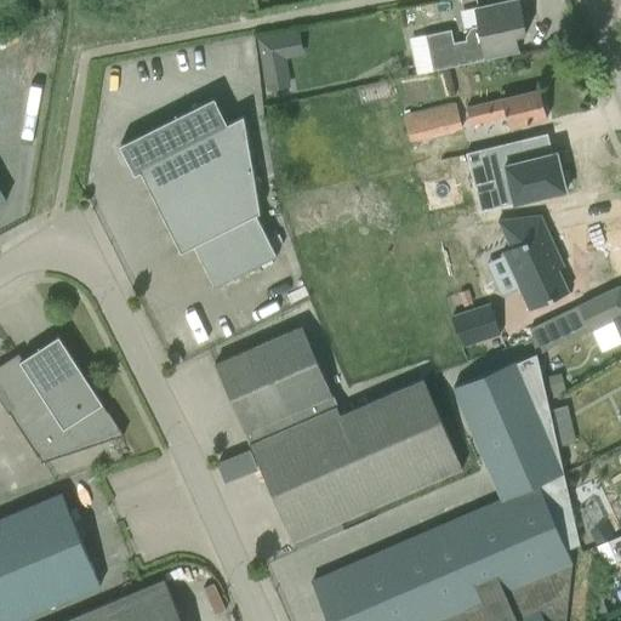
[(519,22),(523,22),(518,0),(513,0),(495,4),(473,9),(478,27),(463,30),(466,41),(454,44),(451,30),(425,36),(432,72),(519,53),(516,36),(523,35),(519,22)]
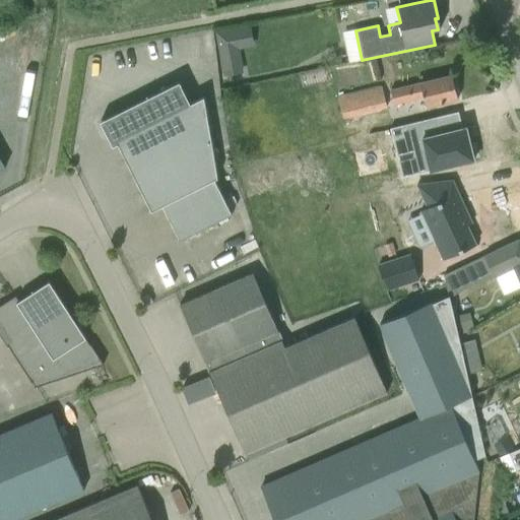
[(238,53),(218,56),(222,74),(241,71),(238,53)]
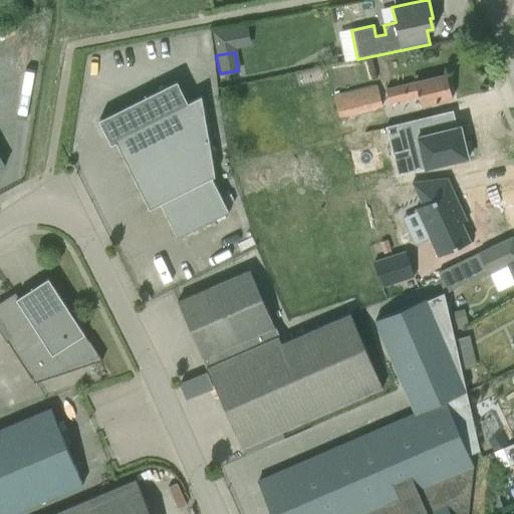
[(381,106),(419,96),(421,106),(433,103),(453,98),(447,75),(427,80),(378,92),(376,85),(332,96),(338,118),(381,107),(381,106)]
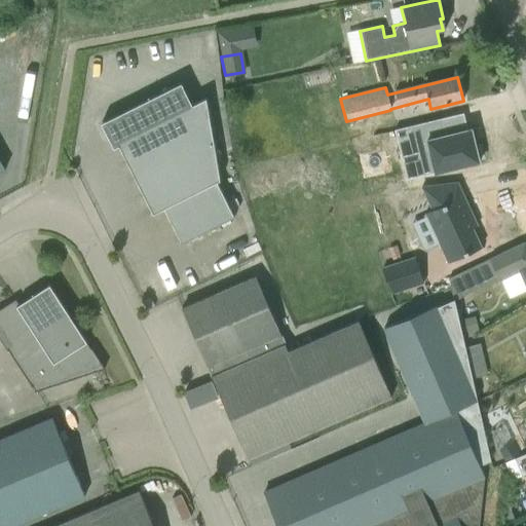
[(182,84),(104,122),(115,146),(118,145),(153,215),(163,209),(181,243),(199,234),(234,217),(216,183),(221,180),(205,100),(192,106),(182,84)]
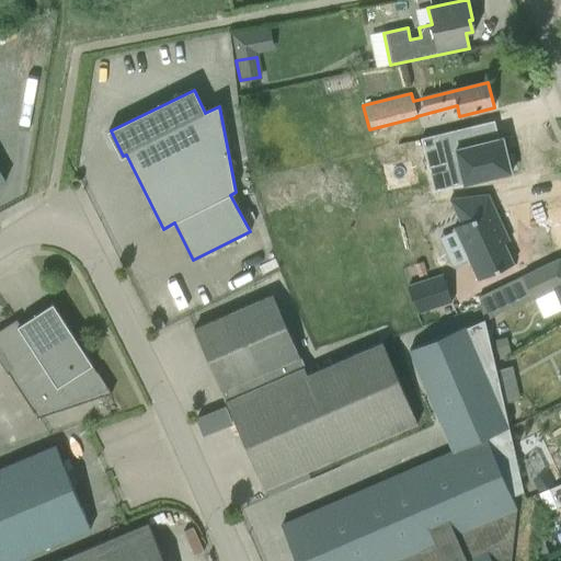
[(472,126),(424,137),(432,168),(449,163),(455,186),(512,173),(511,169),(515,168),(513,156),(508,157),(504,138),(476,145),(472,126)]
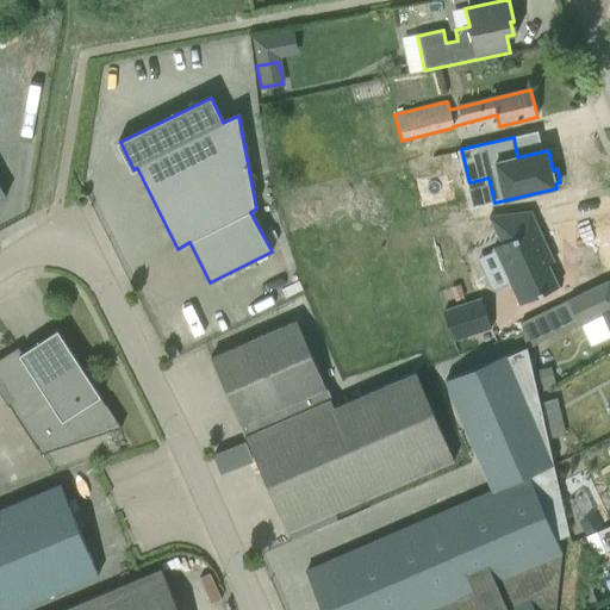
[(530,213),(487,218),(500,246),(492,249),(518,306),(558,288),(543,256),(548,254),(530,213)]
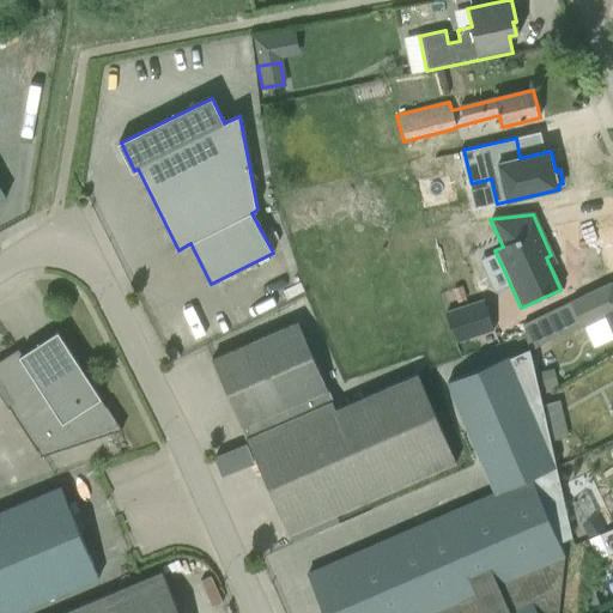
[(612,289),(611,284),(571,303),(583,327),(606,317),(612,332),(612,289)]
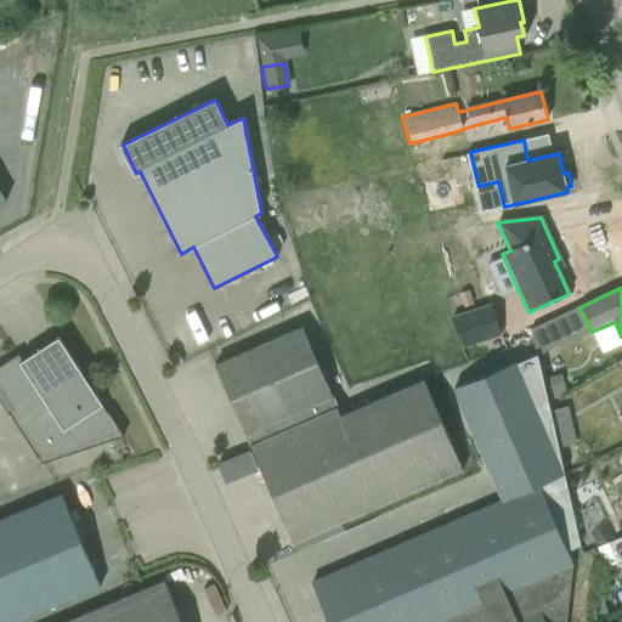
[(462,346),(501,333),(491,305),(452,318),(462,346)]
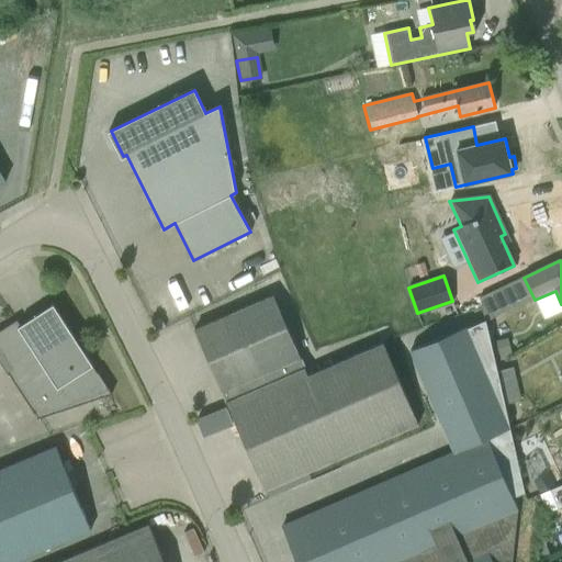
[(482,298),(487,314),(519,304),(514,287),(482,298)]
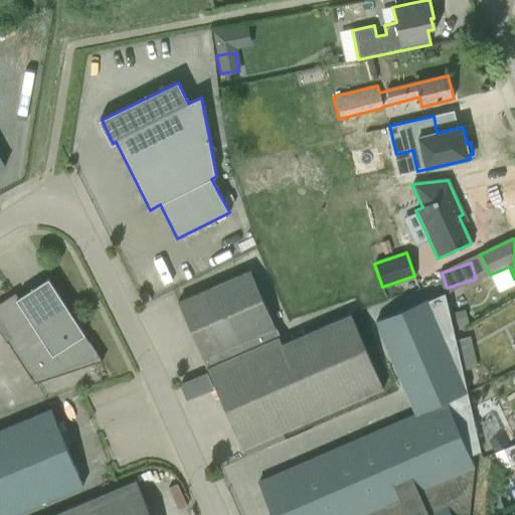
[(179,302),(210,374),(282,344),(249,273),(179,302)]
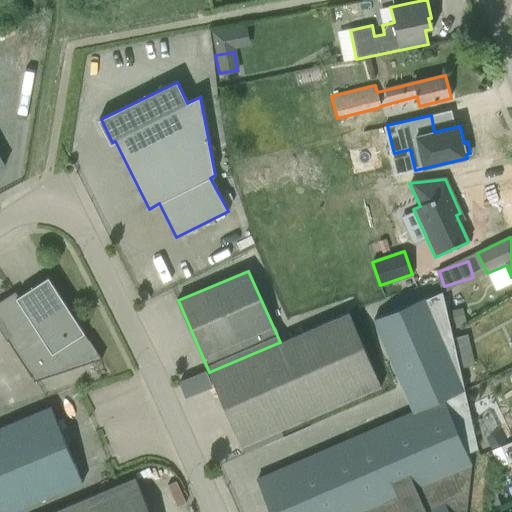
[(0,302),(0,318),(12,337),(7,340),(33,381),(34,382),(101,359),(48,277),(17,297),(15,294),(0,302)]
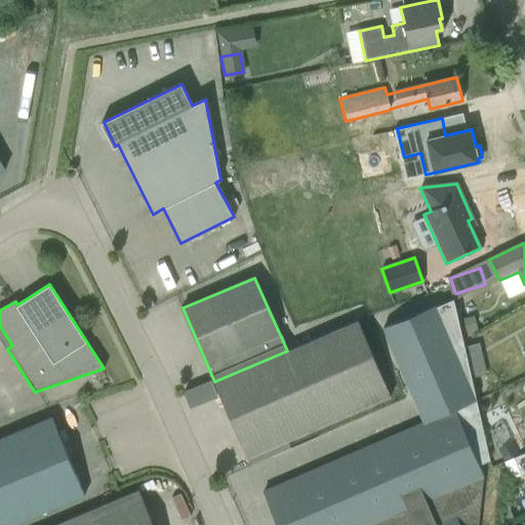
[(478,524),(483,477),(479,467),(490,461),(462,341),(458,320),(453,299),(436,307),(436,306),(382,328),(422,423),(282,482),(264,490),(278,524),(478,524)]
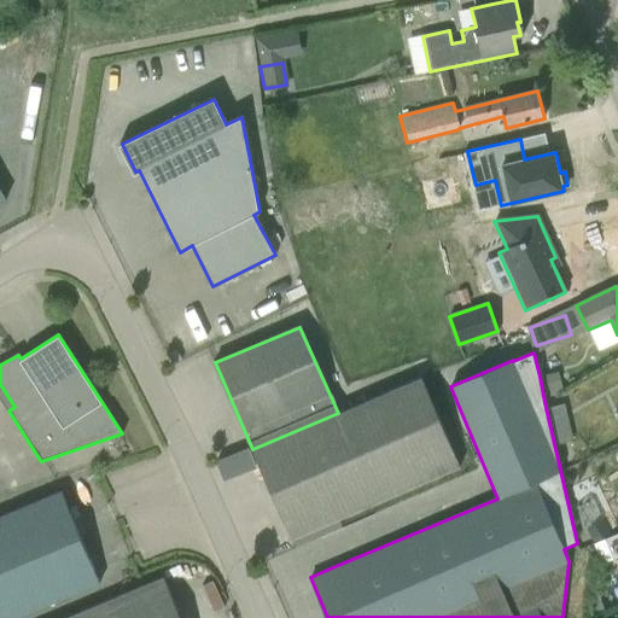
[(559,373),(540,377),(544,402),(563,390),(559,373)]
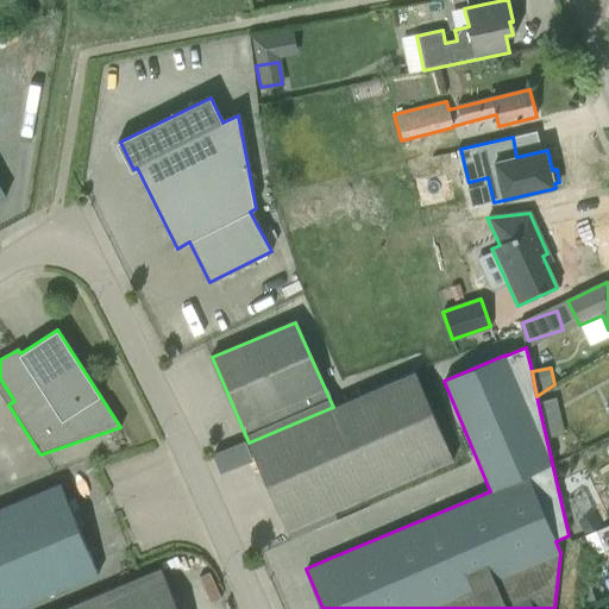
[(249,443),(287,532),(452,460),(414,371),(333,407),(249,443)]
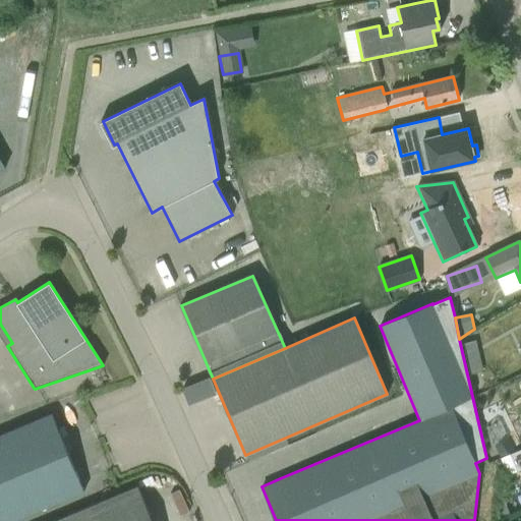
[(33,422),(0,436),(0,520),(12,520),(65,500),(84,491),(52,414),(33,422)]
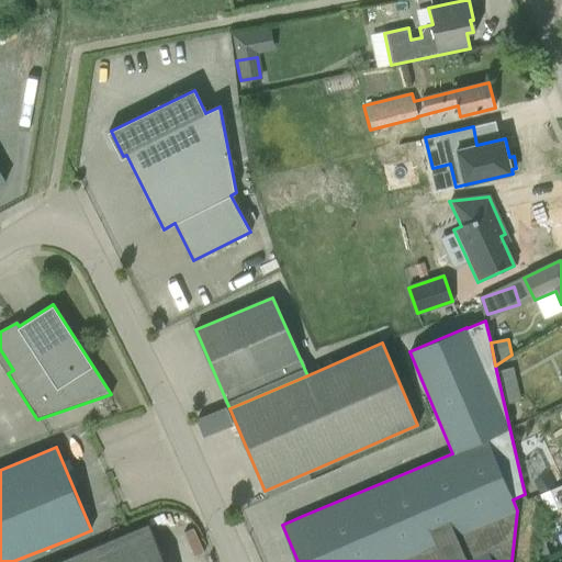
[(561,476),(551,481),(554,489),(561,485),(561,476)]
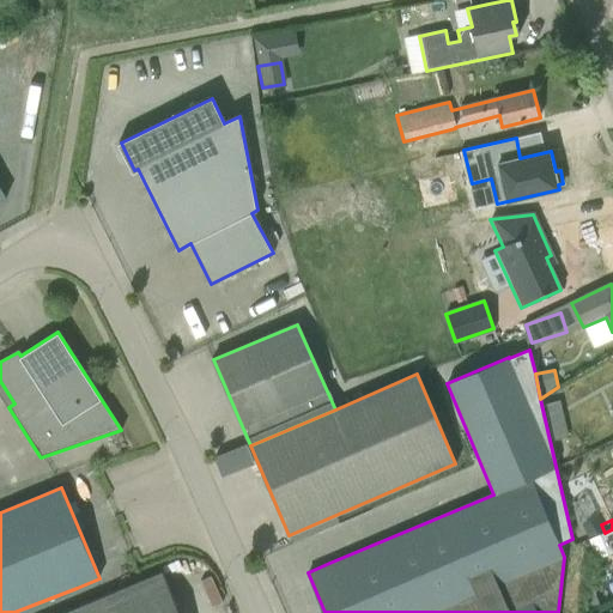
[(612,532),(601,538),(611,556),(612,554),(612,532)]
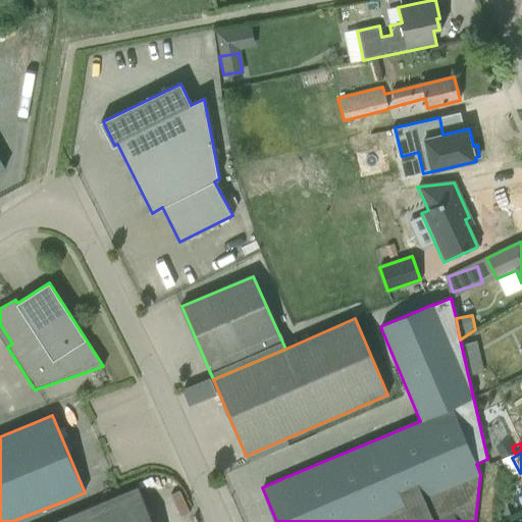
[(151,521),(138,487),(55,521),(151,521)]
